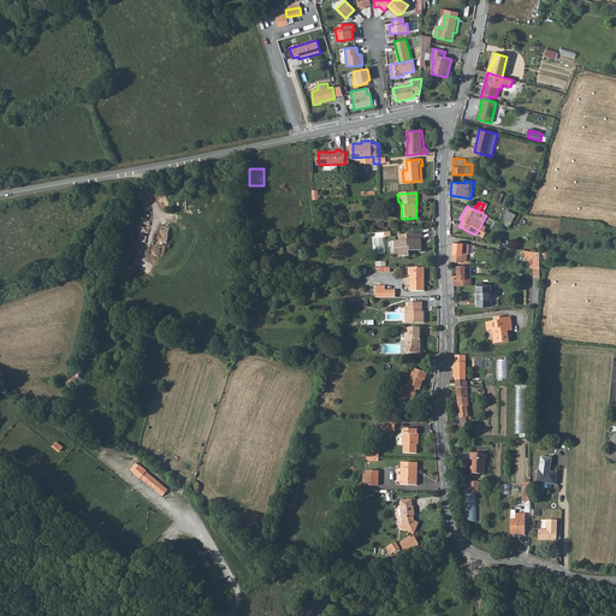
[(508,211),(502,224),(509,227),(515,215),(508,211)]
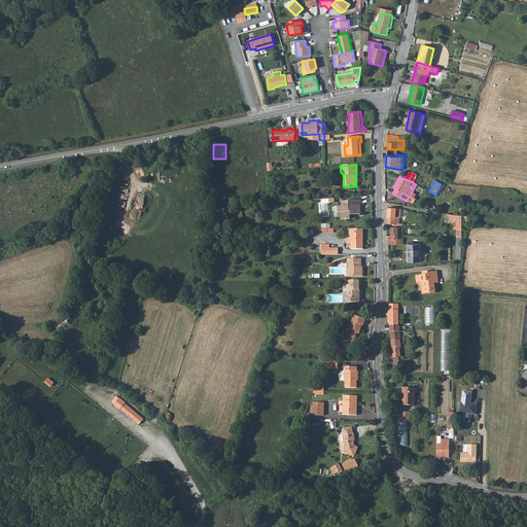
[(361,200),(349,202),(349,205),(342,206),(338,206),(338,218),(342,218),(342,220),(351,220),(351,216),(361,215),(360,205),(361,205),(361,200)]
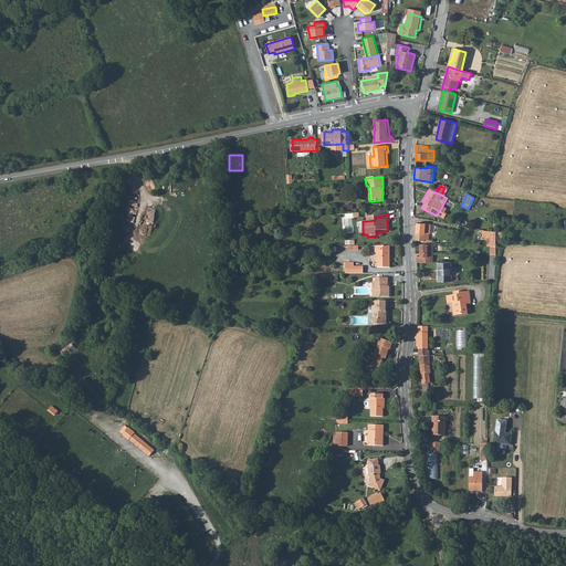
[(423,241),(423,244),(432,243),(432,240),(425,240),(425,238),(428,238),(429,233),(430,233),(431,224),(425,223),(417,223),(417,228),(416,240),(423,241)]
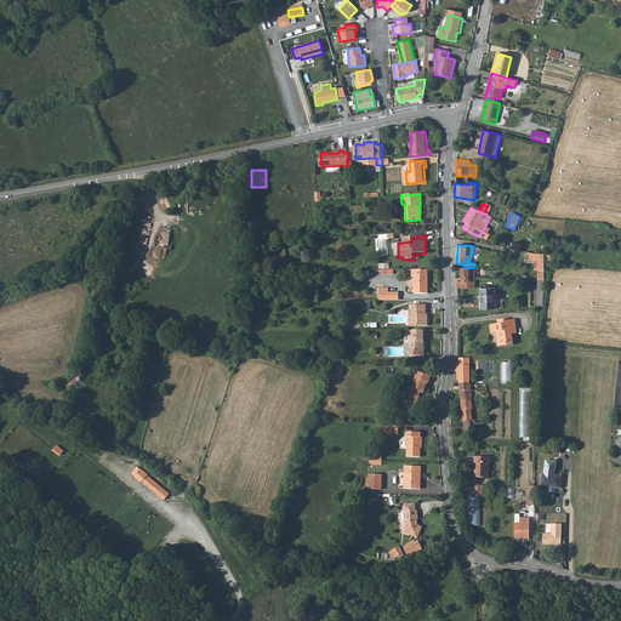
[(542,254),(533,251),(533,269),(543,271),(542,261),(542,256),(542,254)]
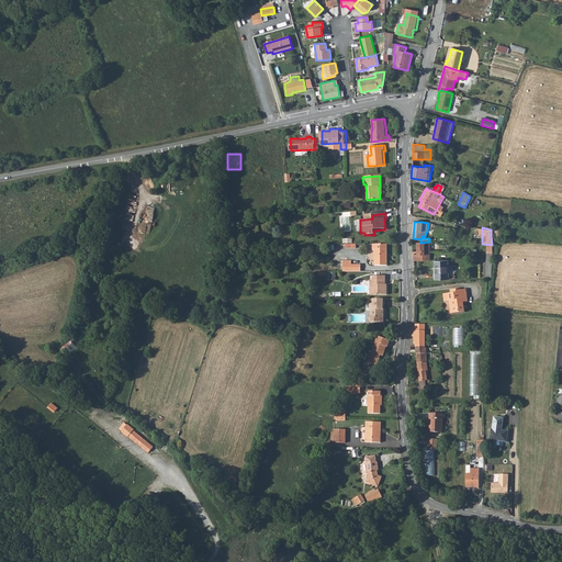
[(357,247),(357,243),(353,244),(352,237),(344,238),(345,248),(357,247)]
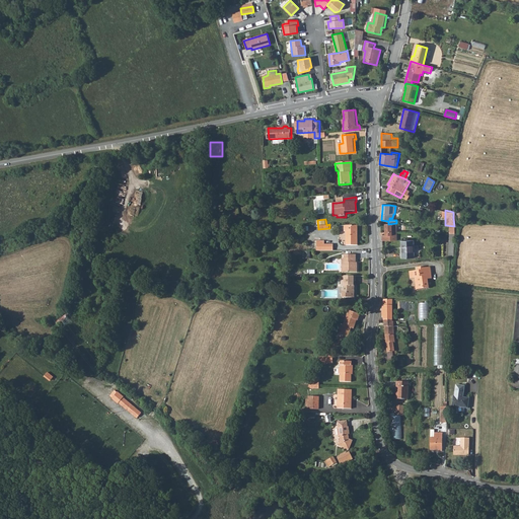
[(382,231),(383,240),(397,240),(397,231),(396,223),(388,224),(387,224),(387,231),(382,231)]
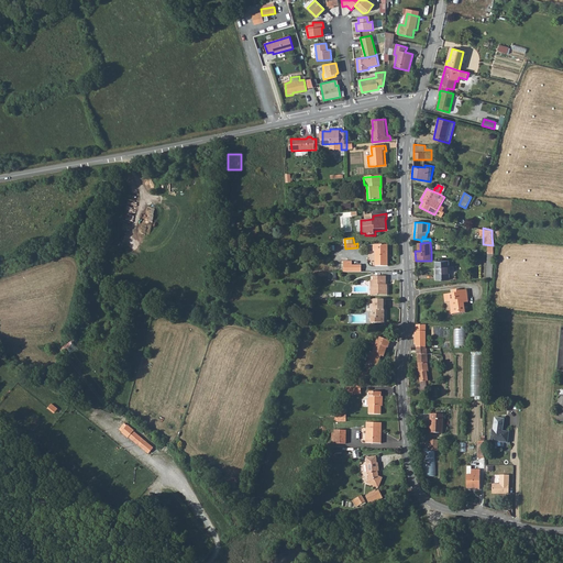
[(388,266),(389,245),(373,245),(373,252),(375,252),(375,266),(388,266)]
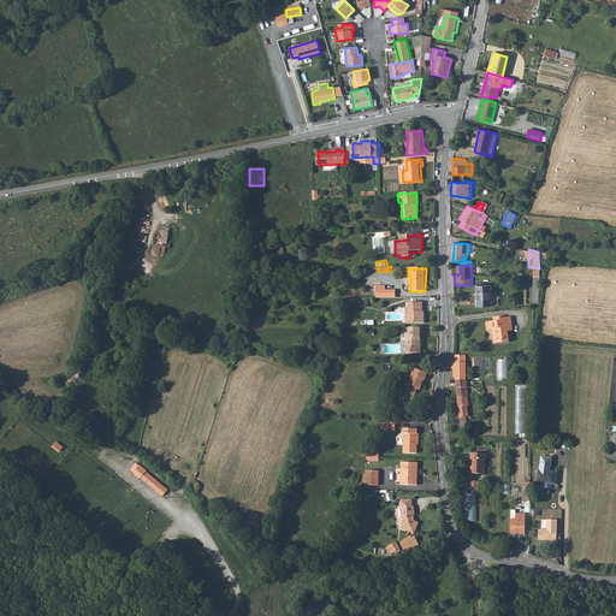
[(492,284),(477,284),(477,306),(492,306),(492,284)]
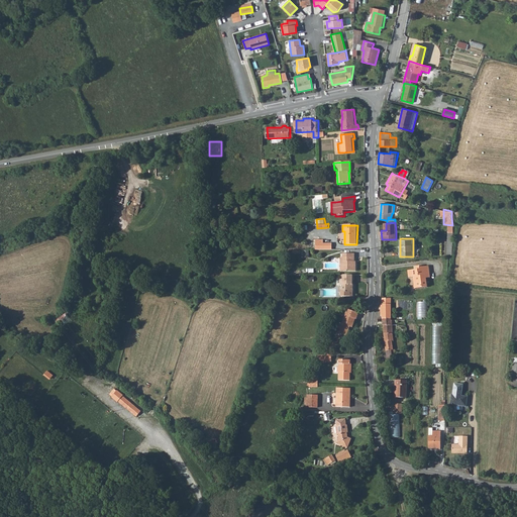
[(322,241),(317,241),(317,251),(331,250),(331,244),(322,244),(322,241)]
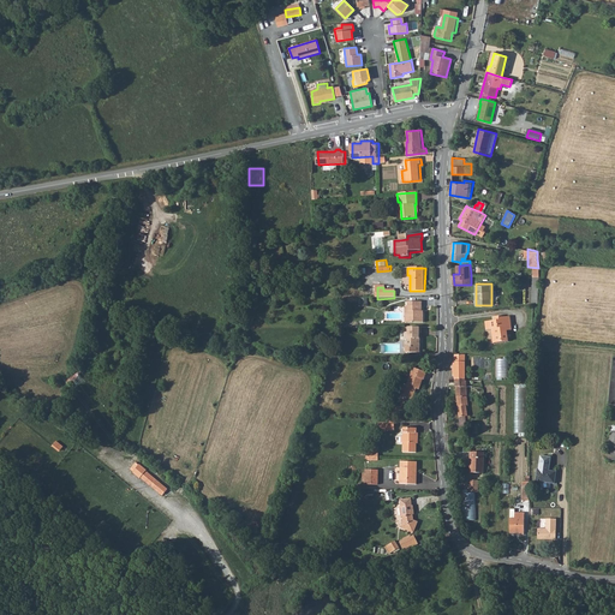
[(421,303),(407,303),(408,317),(405,317),(405,323),(424,323),(423,315),(422,315),(421,303)]
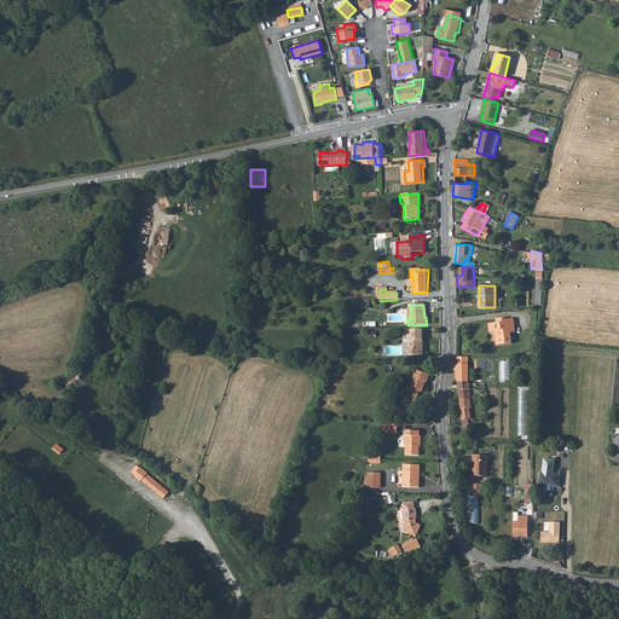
[(502,319),(498,319),(498,324),(487,325),(489,333),(493,333),(495,339),(497,339),(498,342),(503,341),(504,345),(510,343),(509,334),(514,333),(513,319),(502,320),(502,319)]
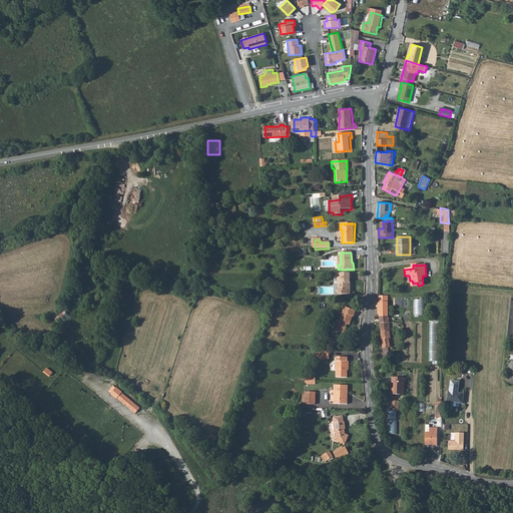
[(353,279),(353,274),(342,275),(341,275),(341,290),(340,290),(339,295),(351,295),(351,290),(352,284),(350,284),(350,279),(353,279)]
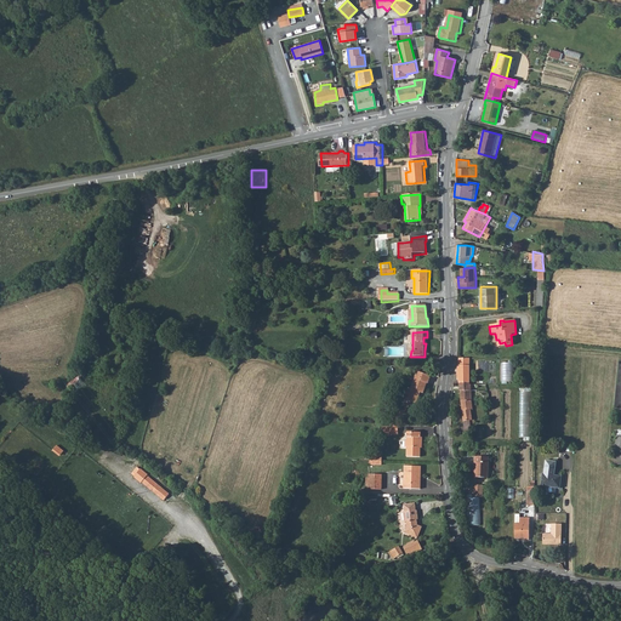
[(460,380),(460,382),(469,381),(469,359),(460,358),(457,371),(457,380),(460,380)]
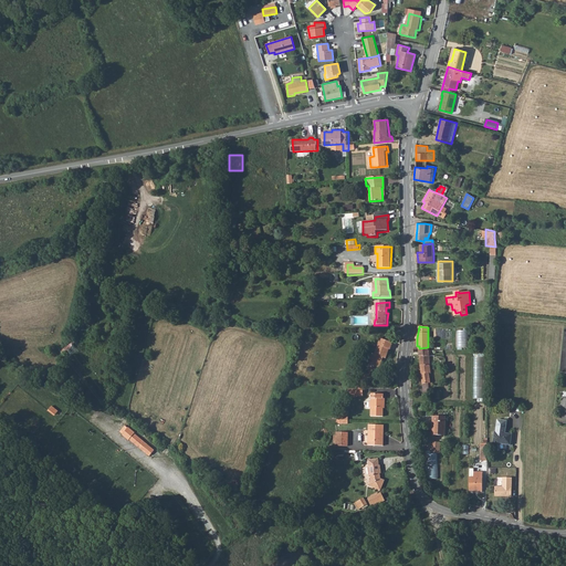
[(392,343),(380,339),(375,355),(371,355),(366,371),(379,376),(384,358),(386,359),(389,348),(390,349),(392,343)]
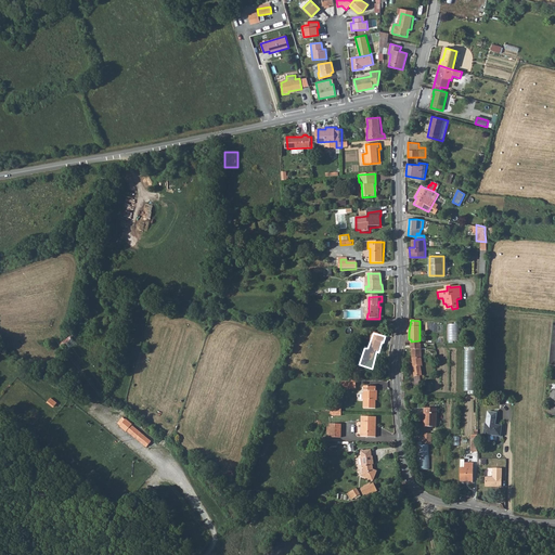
[(422,346),(422,344),(420,344),(420,340),(411,341),(412,358),(422,358),(421,346),(422,346)]
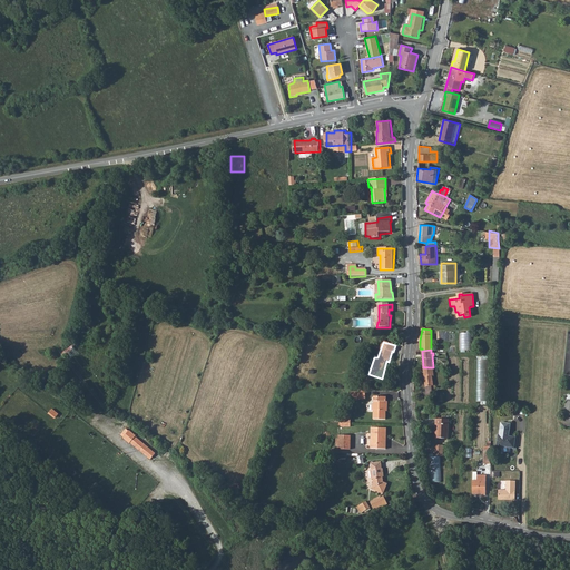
[(433,376),(433,367),(423,367),(426,395),(432,394),(431,390),(435,389),(434,385),(433,385),(431,376),(433,376)]
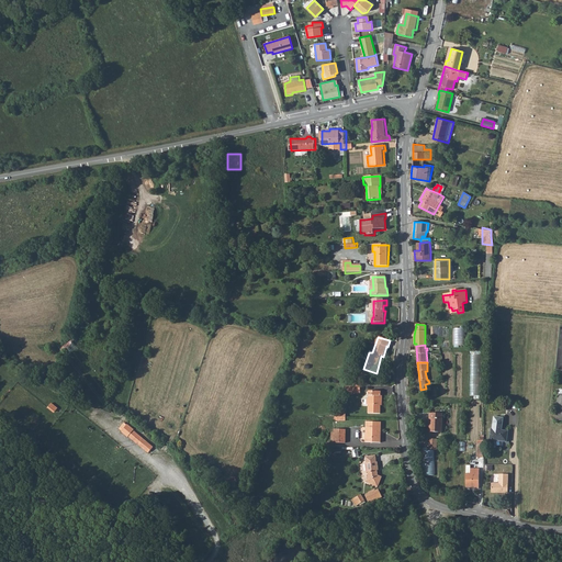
[(359,395),(360,385),(346,385),(343,395),(359,395)]
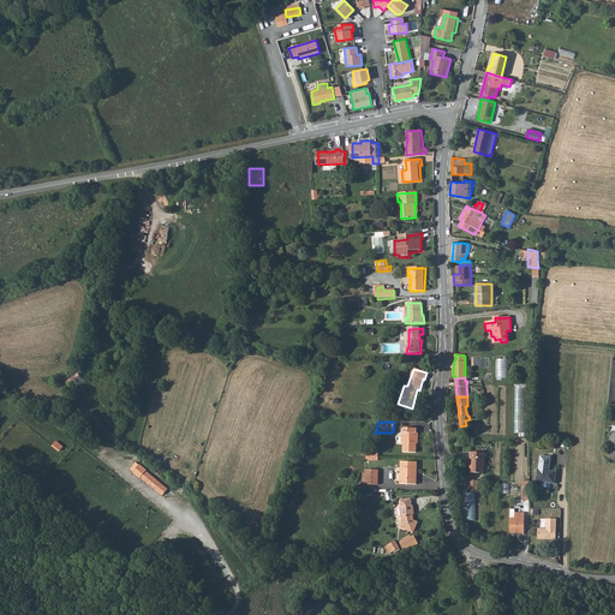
[(415,428),(402,429),(404,436),(400,436),(401,443),(402,443),(404,453),(417,452),(416,440),(418,440),(417,433),(416,431),(415,428)]
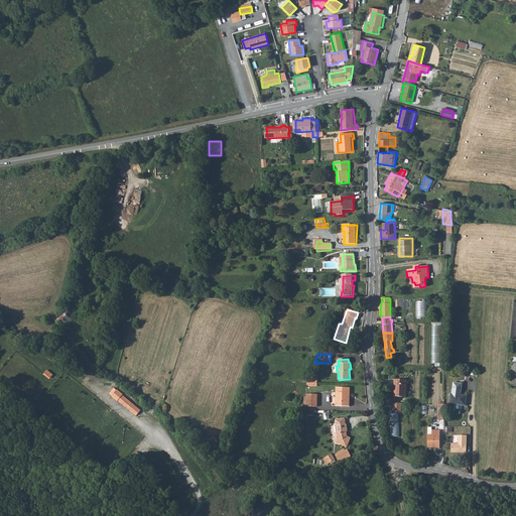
[(46,370),(43,374),(49,378),(52,375),(46,370)]
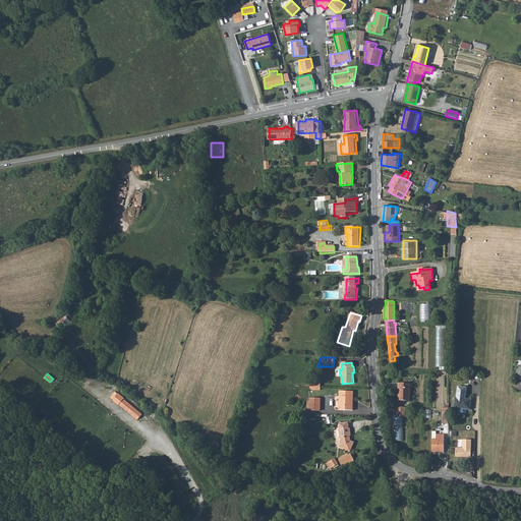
[(311,390),(321,390),(322,382),(311,382),(311,390)]
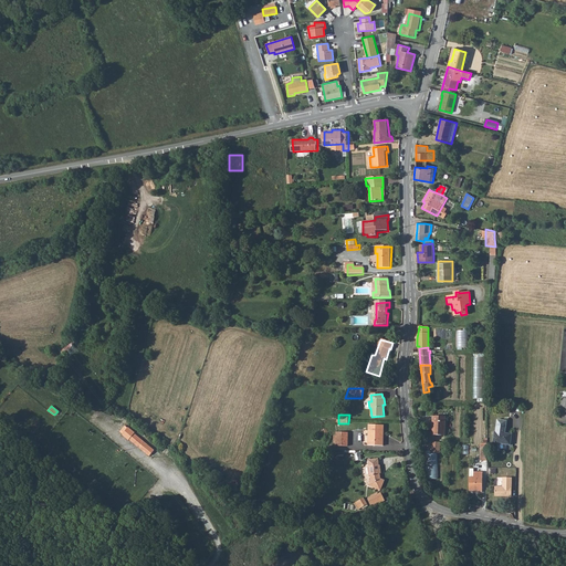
[(446,418),(432,418),(432,433),(444,435),(446,418)]
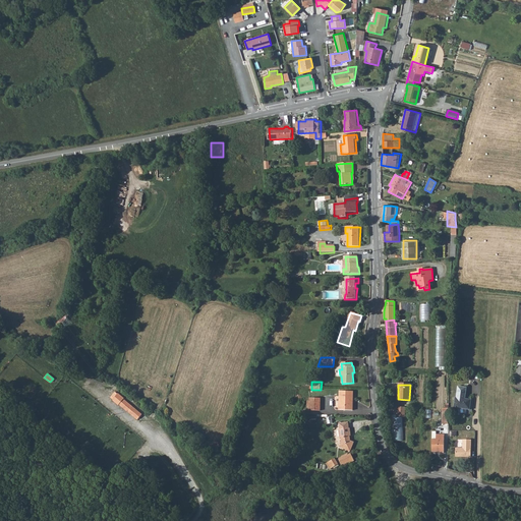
[(465,400),(466,390),(458,389),(457,399),(455,399),(454,411),(458,411),(460,413),(463,414),(465,412),(466,410),(469,410),(471,401),(465,400)]
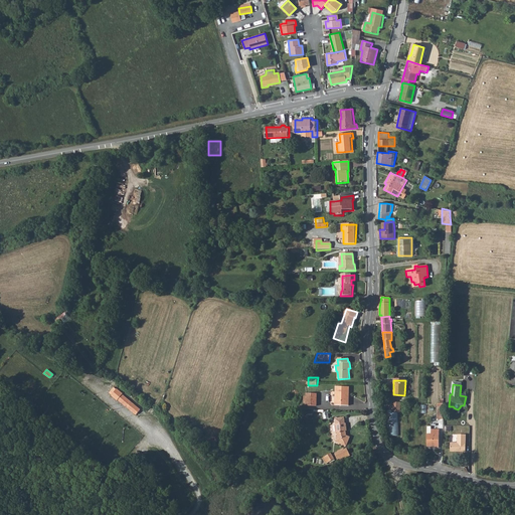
[(349,386),(336,387),(336,405),(350,405),(349,386)]
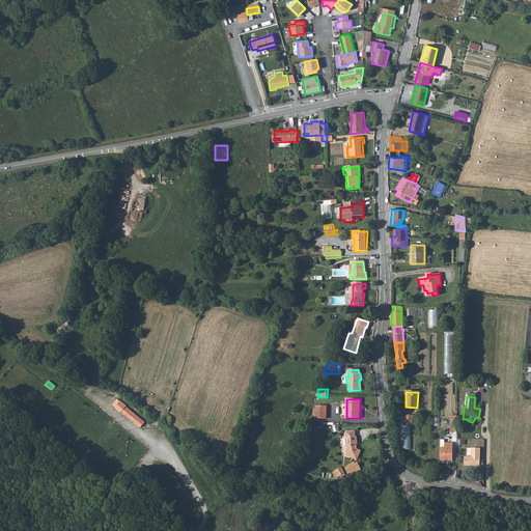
[(143,421),(126,408),(127,406),(120,400),(115,408),(130,419),(139,427),(143,421)]
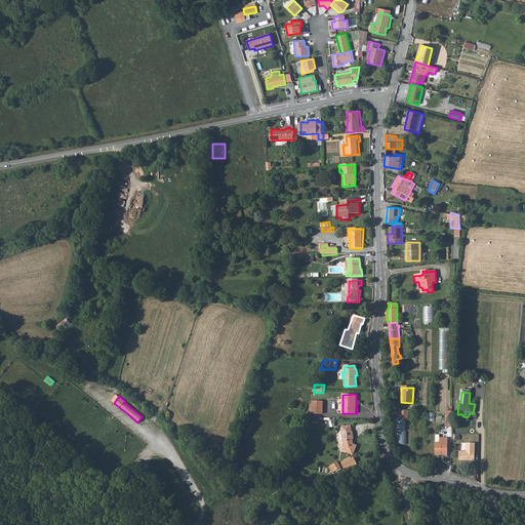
[(324,403),(313,403),(313,407),(312,407),(312,413),(313,413),(313,416),(324,416),(324,403)]
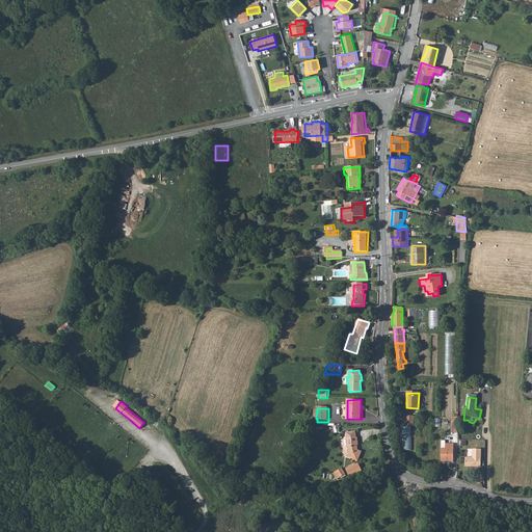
[(354,432),(346,432),(346,440),(344,440),(345,447),(347,447),(347,452),(344,457),(355,462),(360,454),(355,451),(354,447),(356,447),(355,440),(354,440),(354,432)]
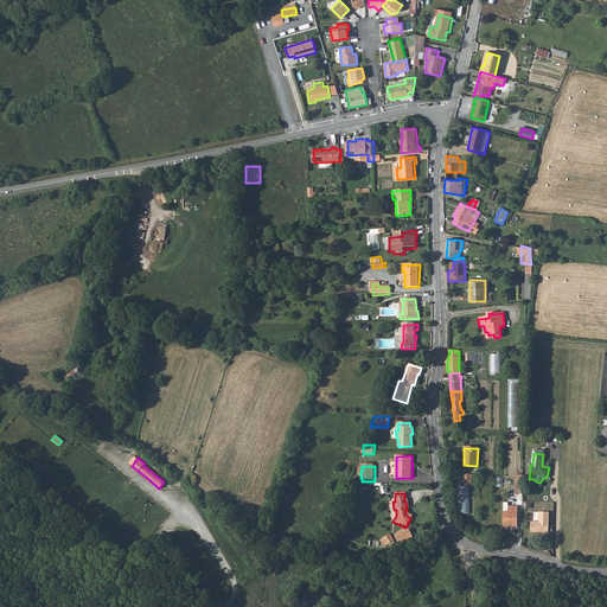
[(508,512),(503,512),(502,526),(511,526),(511,528),(517,528),(517,506),(508,506),(508,512)]
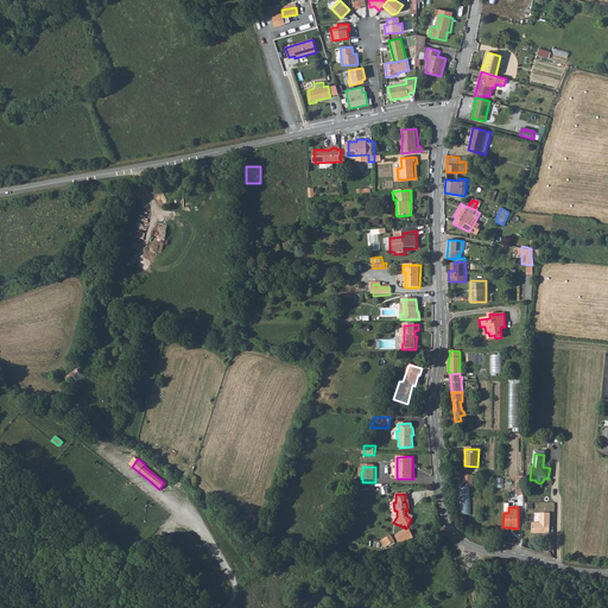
[(533,536),(551,536),(551,515),(542,515),(542,525),(533,525),(533,536)]
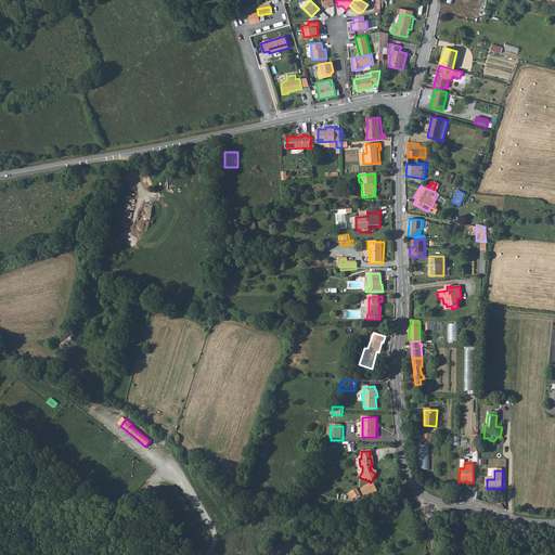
[(375,482),(361,487),(364,495),(378,491),(375,482)]
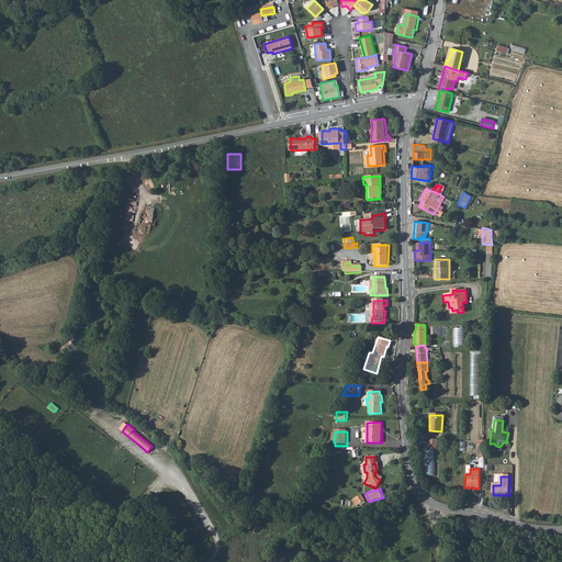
[(352,501),(357,506),(362,503),(359,496),(352,501)]
